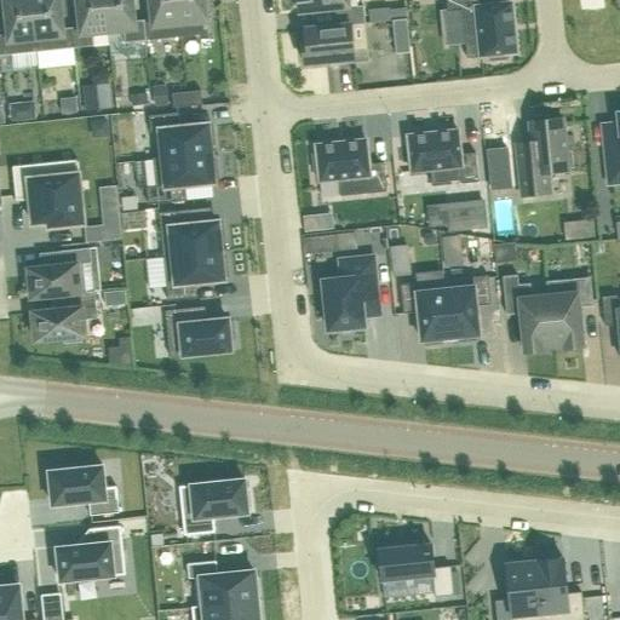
[(4,0),(9,35),(0,35),(0,39),(1,56),(38,52),(32,0),(4,0)]
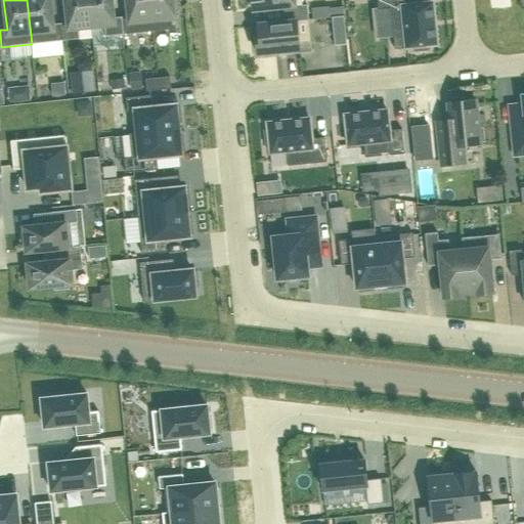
[(27,0),(32,44),(62,41),(60,25),(53,25),(50,0),(27,0)]
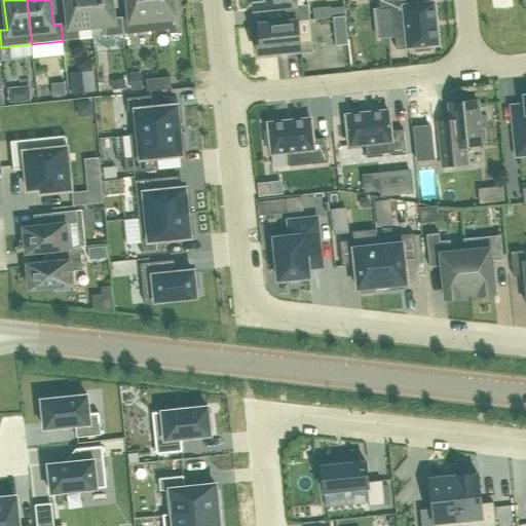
[(65,0),(68,24),(61,25),(63,41),(79,39),(78,30),(91,28),(88,0),(65,0)]
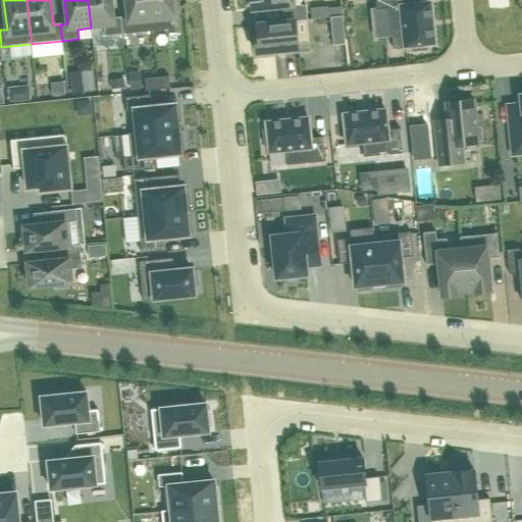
[(88,0),(91,28),(104,27),(105,37),(122,35),(120,17),(113,18),(111,0),(88,0)]
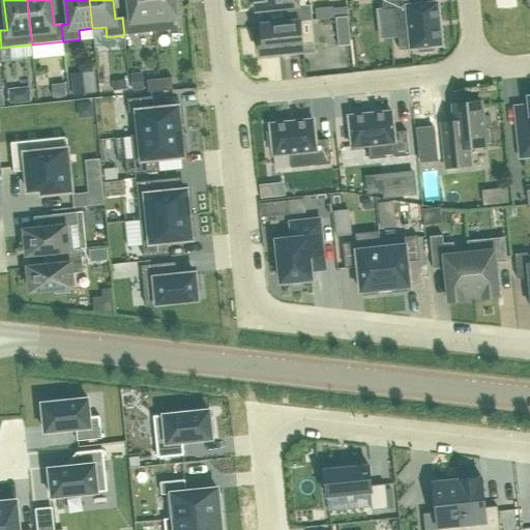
[(127,0),(129,18),(122,18),(124,35),(155,32),(151,0),(127,0)]
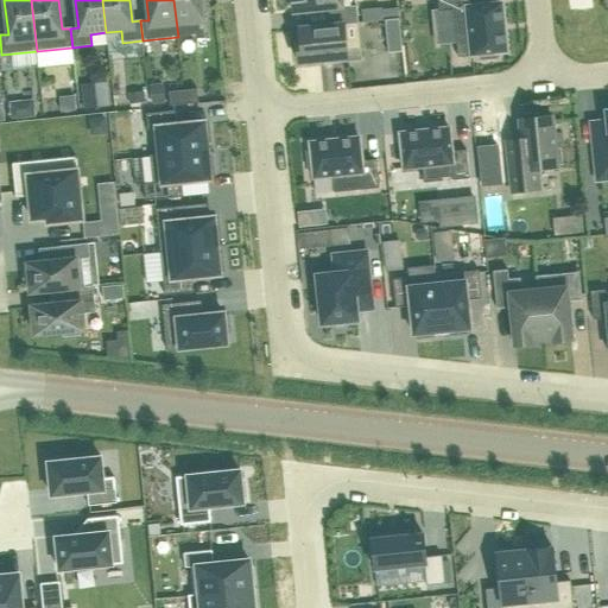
[(173,0),(178,37),(204,35),(202,16),(208,14),(206,0),(173,0)]
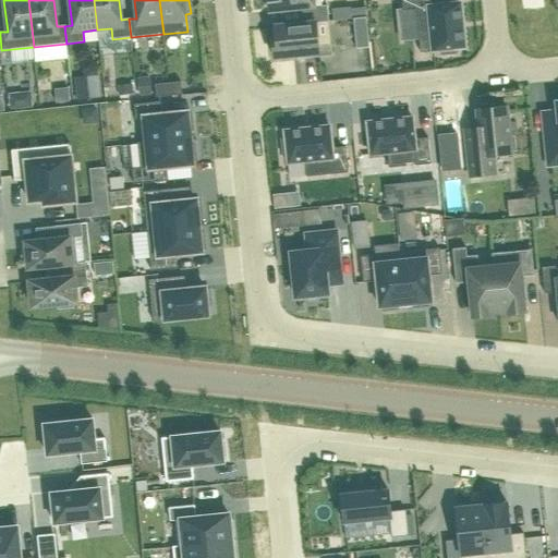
[(267,0),(269,12),(301,9),(303,25),(316,23),(329,22),(327,5),(322,7),(320,0),(267,0)]
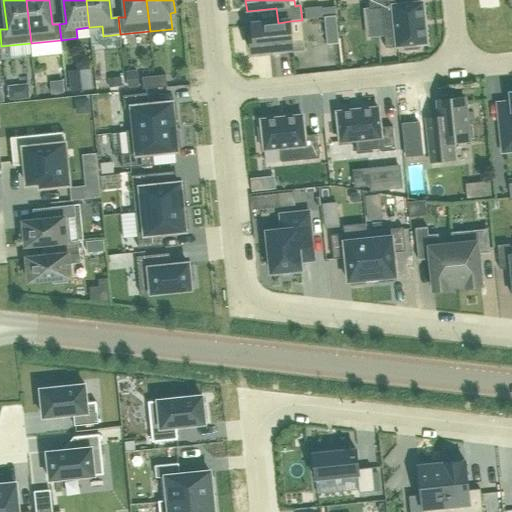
[(394,0),(368,0),(370,10),(382,9),(385,38),(386,49),(390,48),(390,49),(404,47),(404,51),(419,50),(419,46),(426,45),(425,28),(424,20),(422,3),(395,6),(394,0)]
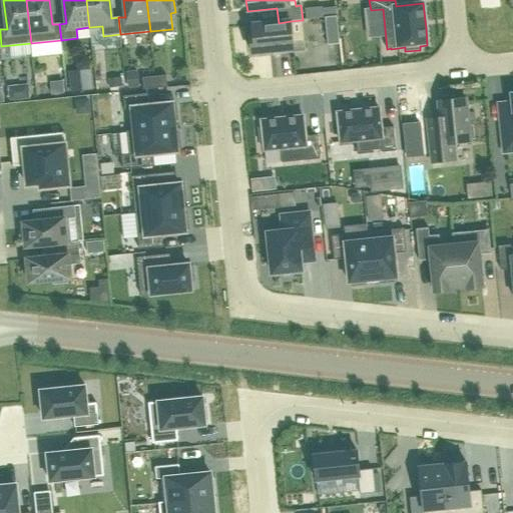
[(337,16),(325,17),(328,45),(340,44),(337,16)]
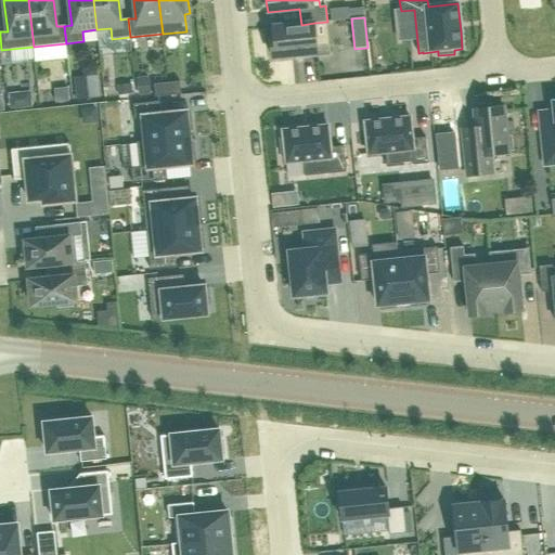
[(274,39),(270,39),(272,57),(296,55),(296,60),(331,56),(330,44),(317,47),(314,23),(301,25),(301,24),(273,27),(274,39)]
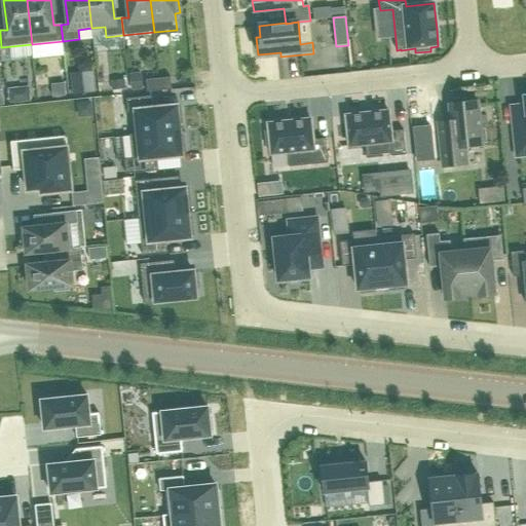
[(24,70),(1,71),(3,99),(26,97),(24,70)]
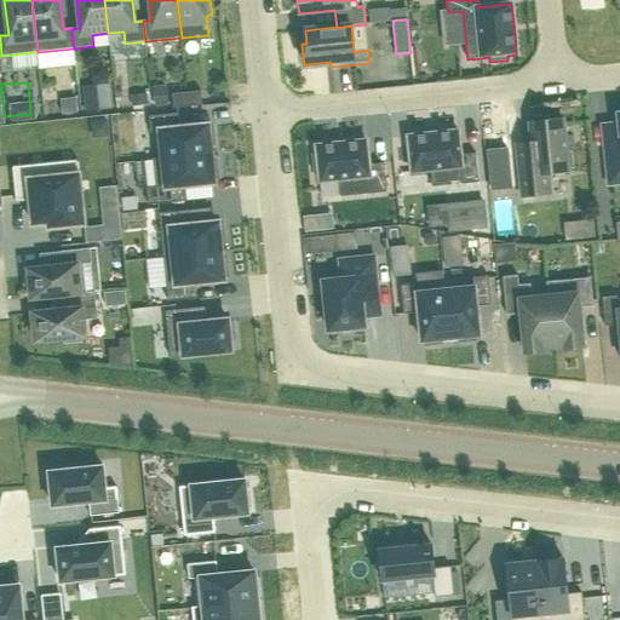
[(201,91),(172,95),(173,109),(202,105),(201,91)]
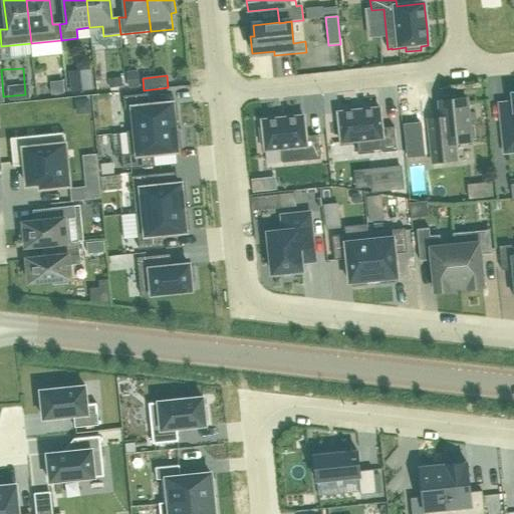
[(63,82),(52,83),(53,95),(65,94),(63,82)]
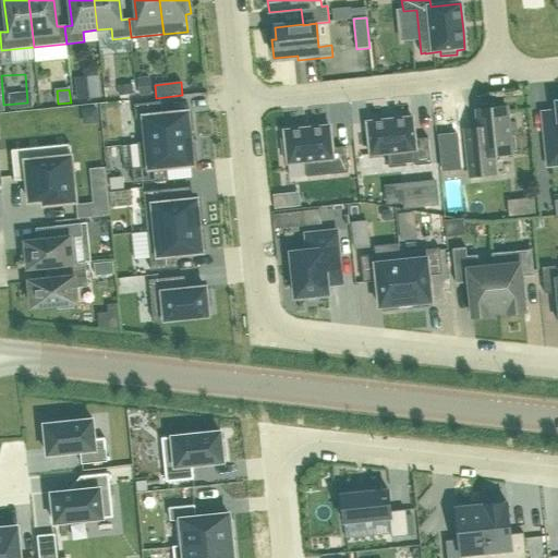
[(160,102),(134,105),(135,120),(138,120),(142,143),(142,144),(190,140),(190,132),(194,131),(192,116),(187,116),(187,113),(161,116),(160,102)]
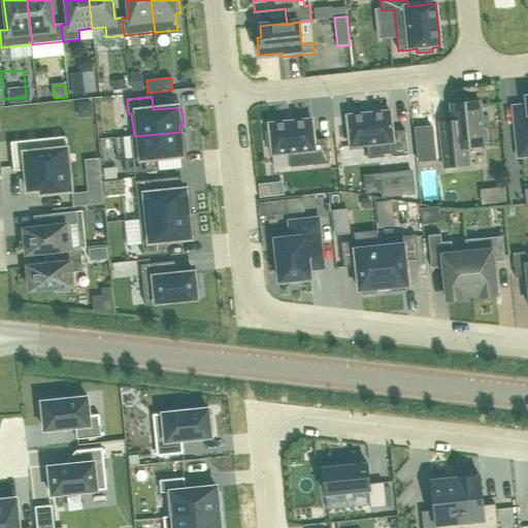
[(527,106),(514,107),(516,129),(519,157),(527,156),(527,97),(527,106)]
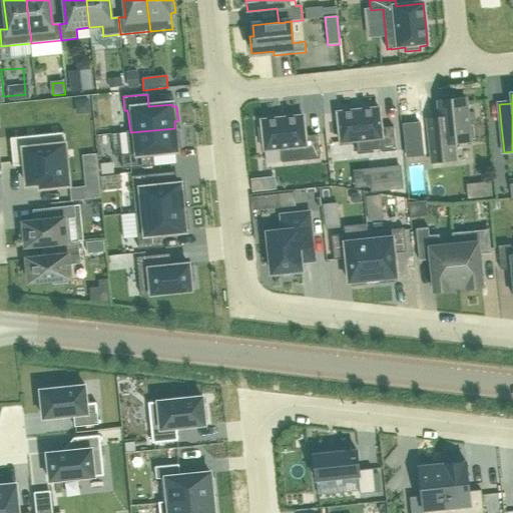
[(440,118),(428,120),(429,132),(432,163),(455,160),(453,143),(470,142),(470,139),(473,138),(472,126),(469,126),(466,99),(453,100),(453,97),(441,98),(441,101),(438,102),(440,118)]
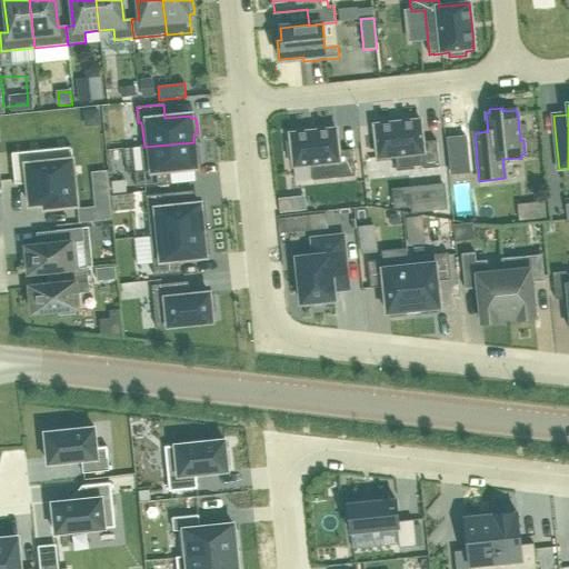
[(392,123),(375,126),(378,159),(396,157),(397,169),(423,166),(425,169),(439,168),(437,141),(423,142),(420,120),(402,122),(392,123)]
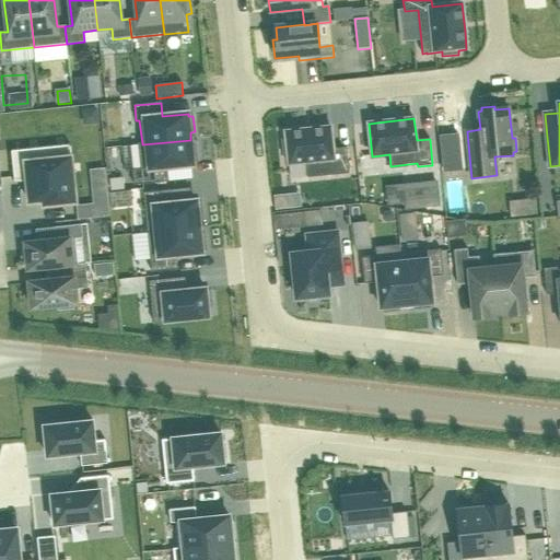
[(287,140),(282,141),(283,158),(288,156),(289,165),(306,163),(307,178),(350,174),(347,148),(334,149),(331,127),(286,132),(287,140)]
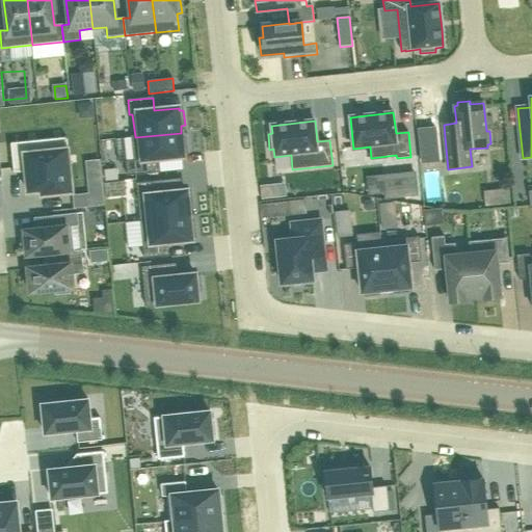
[(435,128),(418,130),(422,163),(439,161),(435,128)]
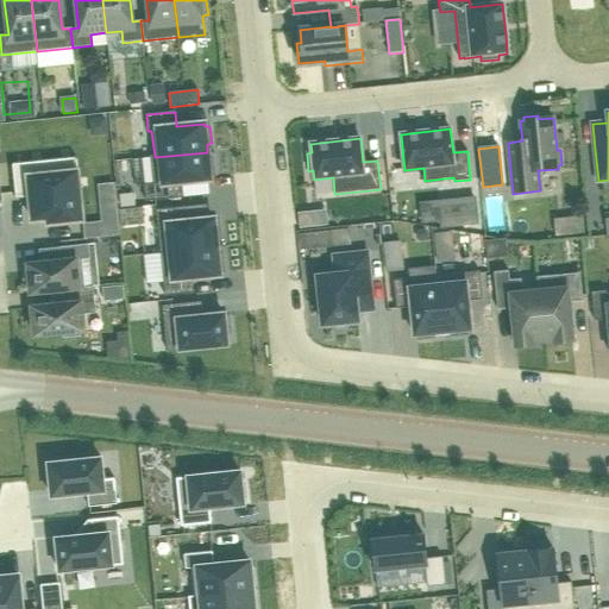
[(154,184),(144,186),(146,202),(183,198),(182,183),(211,181),(211,177),(215,177),(213,159),(208,159),(207,152),(155,157),(155,156),(151,157),(154,184)]
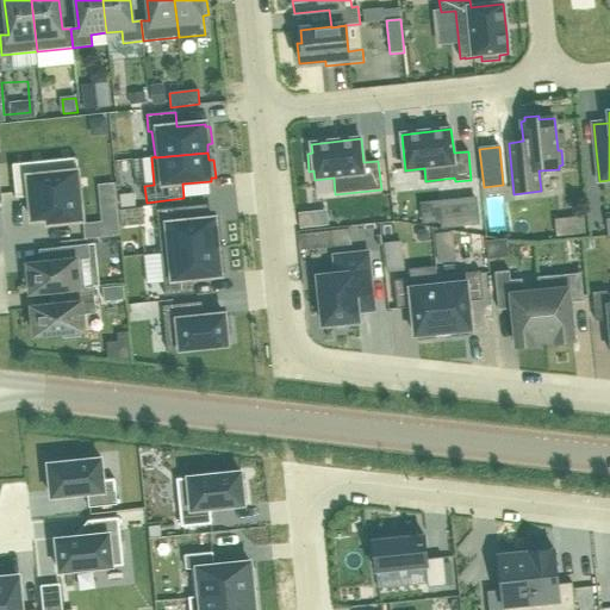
[(76,157),(12,165),(16,200),(30,198),(32,222),(48,221),(48,225),(82,222),(76,157)]
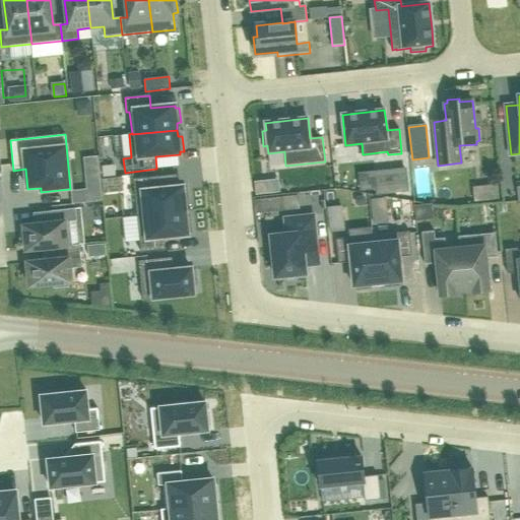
[(474,168),(491,167),(491,153),(474,154),(474,168)]
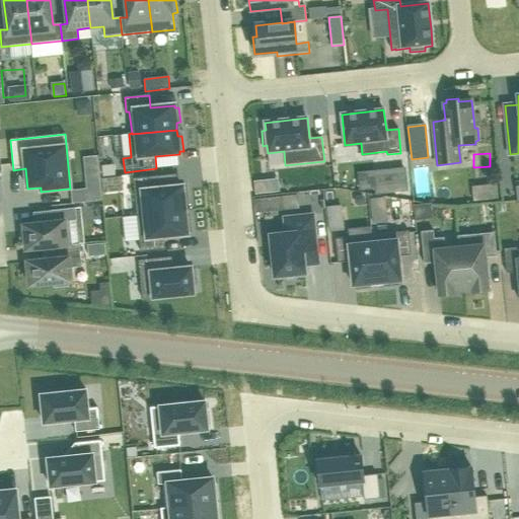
[(404,169),(359,174),(361,190),(390,187),(391,193),(406,191),(404,169)]
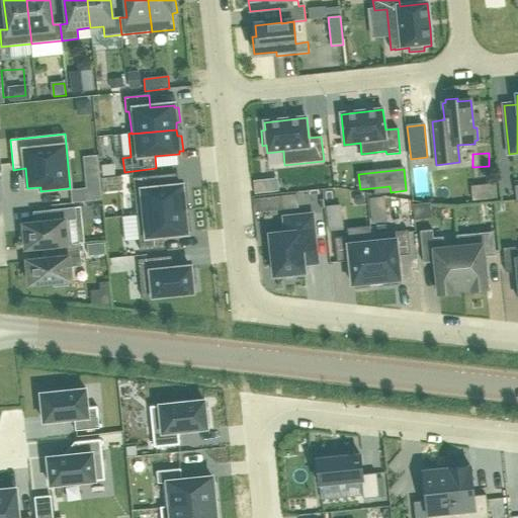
[(157,176),(133,179),(137,216),(185,210),(184,203),(188,203),(186,188),(182,188),(182,186),(159,189),(157,176)]
